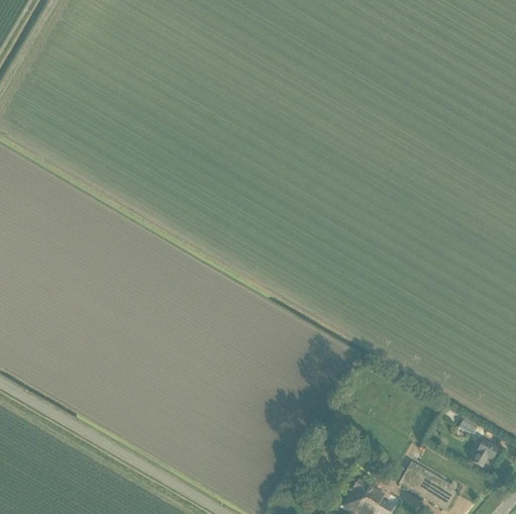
[(447,406),(442,414),(450,418),(455,410),(447,406)]
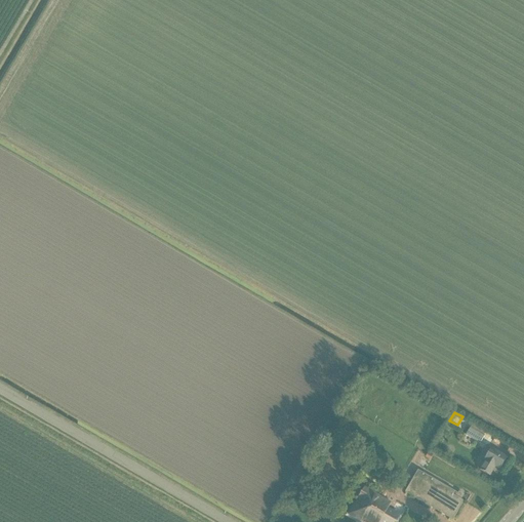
[(466,433),(480,441),(484,433),(483,432),(486,429),(473,420),(466,433)]
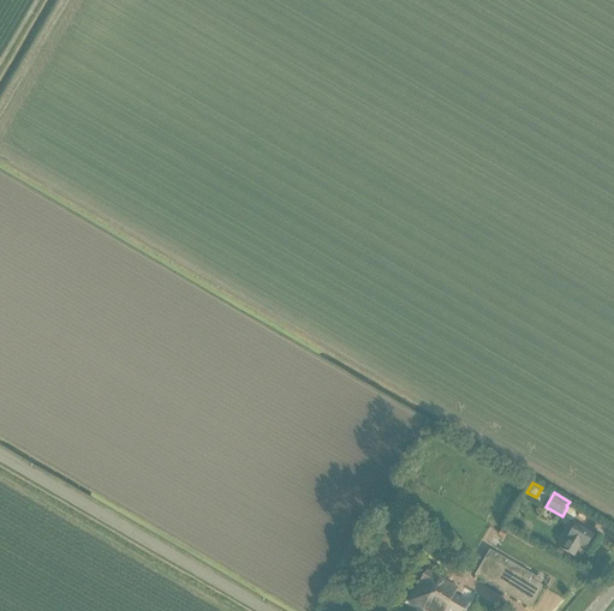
[(585,546),(594,532),(574,521),(560,547),(573,555),(579,543),(585,546)]
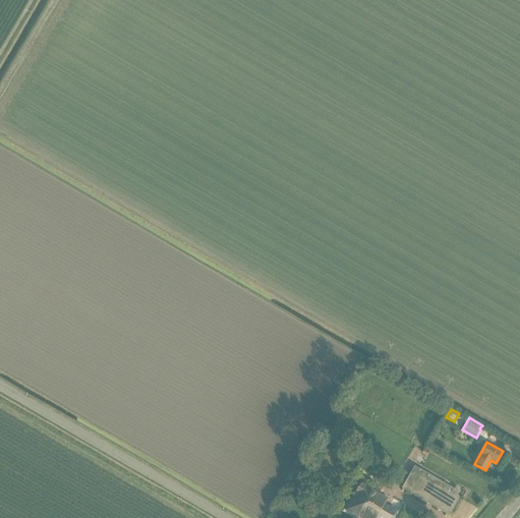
[(401,486),(449,514),(460,495),(458,494),(460,487),(455,485),(454,486),(414,464),(401,486)]
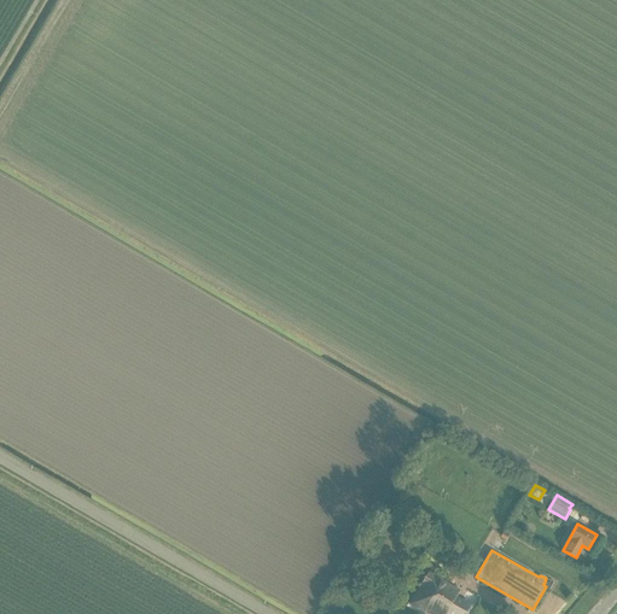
[(460,589),(429,569),(409,601),(431,613),(444,613),(446,613),(448,613),(464,613),(471,603),(455,596),(460,589)]
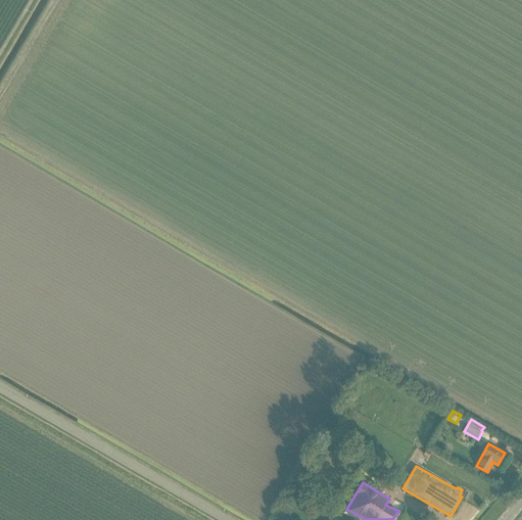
All buildings are outlined.
